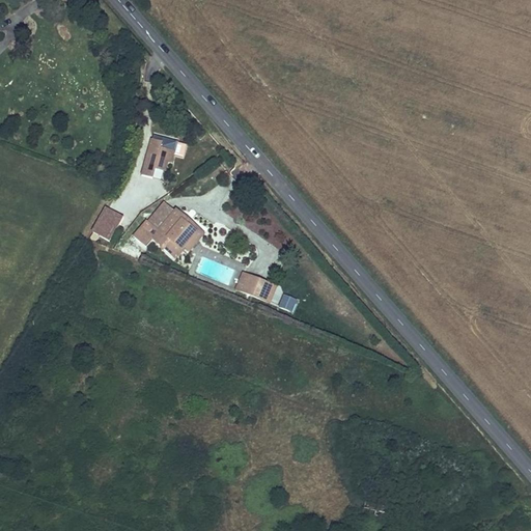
[(178,142),(155,135),(152,140),(177,147),(178,142)]
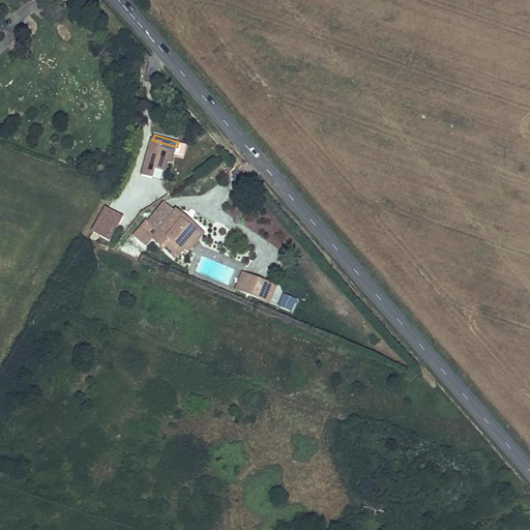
[(177,147),(152,140),(142,176),(152,179),(155,169),(165,172),(167,163),(172,165),(177,147)]
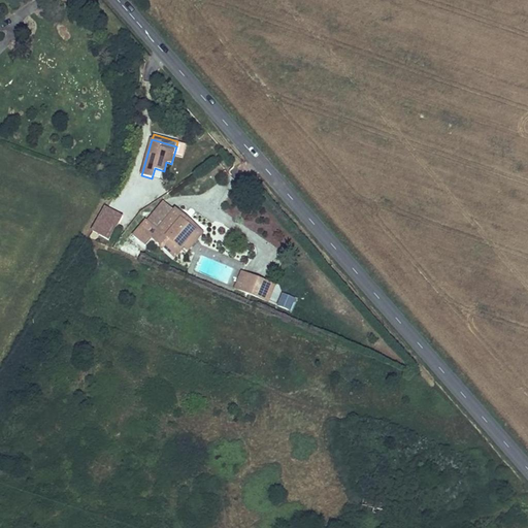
[(172,212),(162,202),(145,220),(158,231),(172,212)]
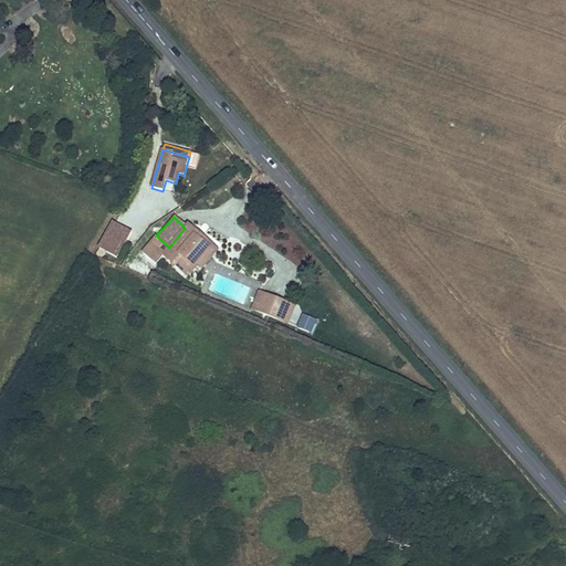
[(106,253),(122,227),(115,223),(98,248),(106,253)]
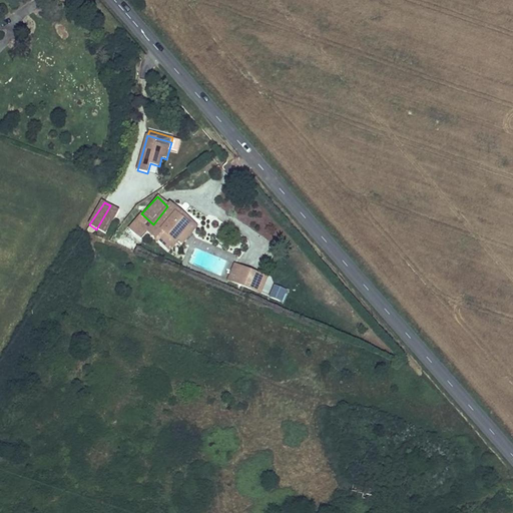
[(141,213),(128,229),(140,239),(147,231),(168,249),(174,241),(190,222),(170,204),(167,206),(153,224),(141,213)]
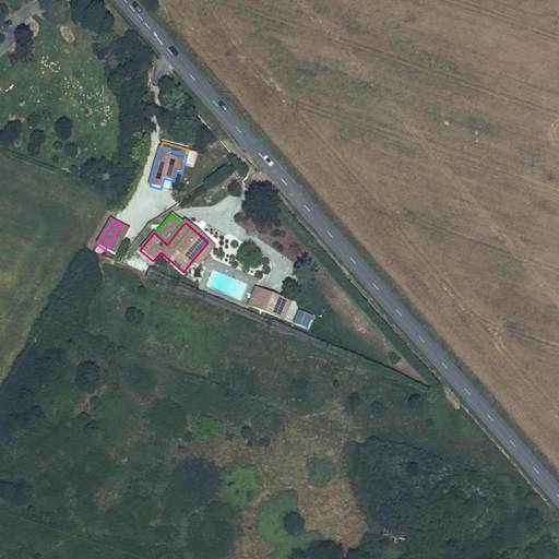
[(130,230),(120,224),(105,250),(116,257),(130,230)]
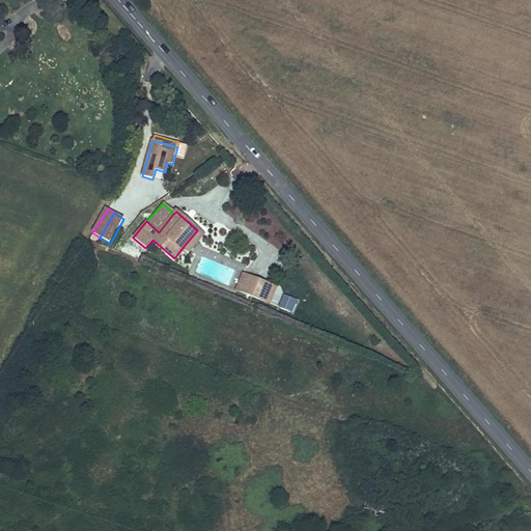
[(187,254),(203,234),(197,230),(180,250),(187,254)]
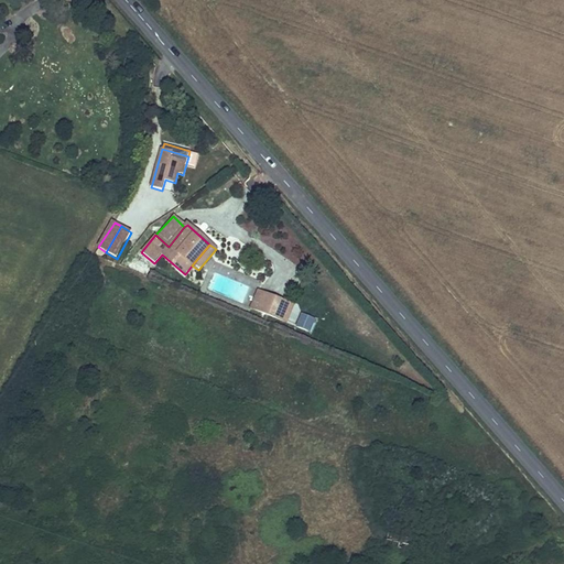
[(267,295),(256,291),(253,297),(264,302),(267,295)]
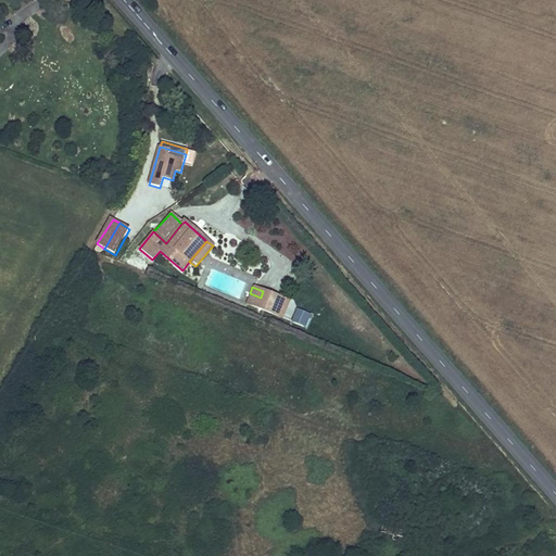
[(250,293),(247,303),(273,314),(279,298),(263,291),(261,298),(250,293)]
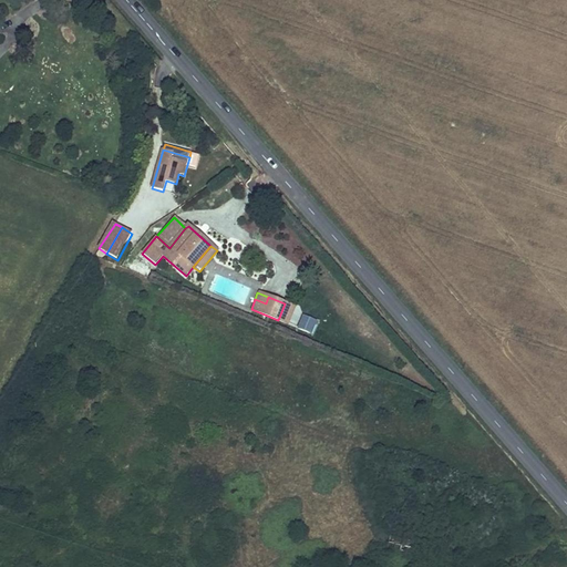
[(294,307),(285,303),(278,320),(288,323),(294,307)]
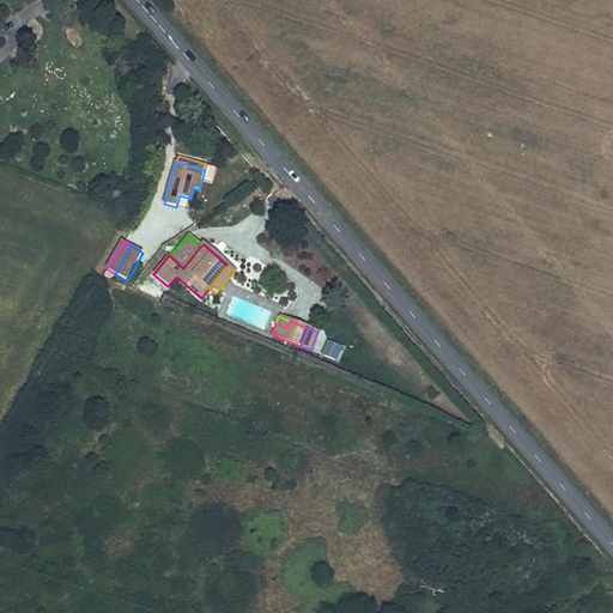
[(328,338),(321,352),(338,359),(344,345),(328,338)]
